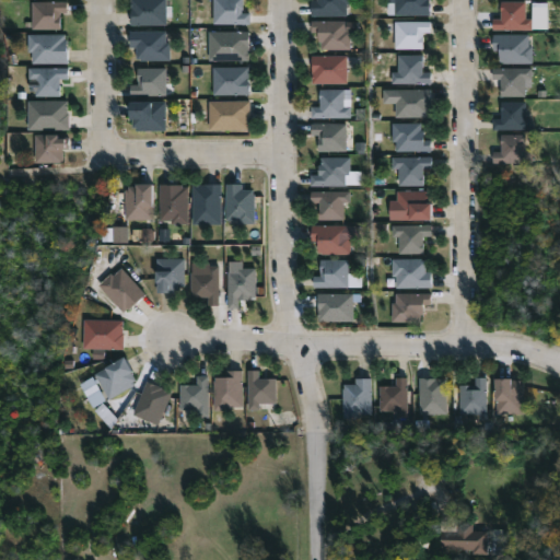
[(61,28),(33,28),(33,0),(69,1),(69,12),(61,11),(61,28)]
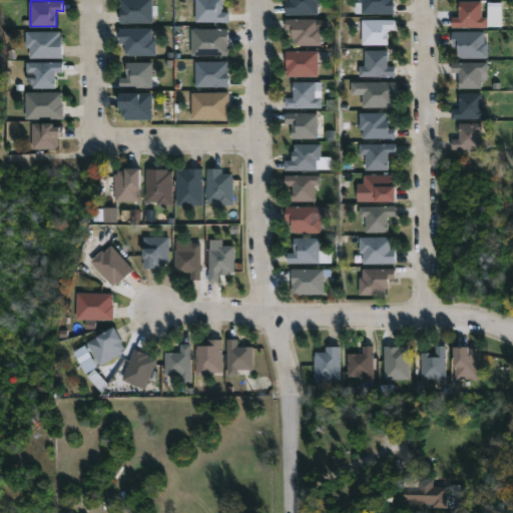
[(156,0),(156,22),(123,22),(123,0),(156,0)]
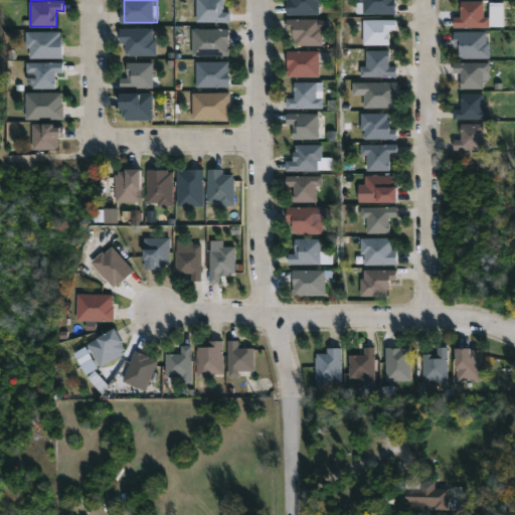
[(229,20),(228,23),(194,22),(194,0),(221,0),(221,12),(229,12),(229,20)]
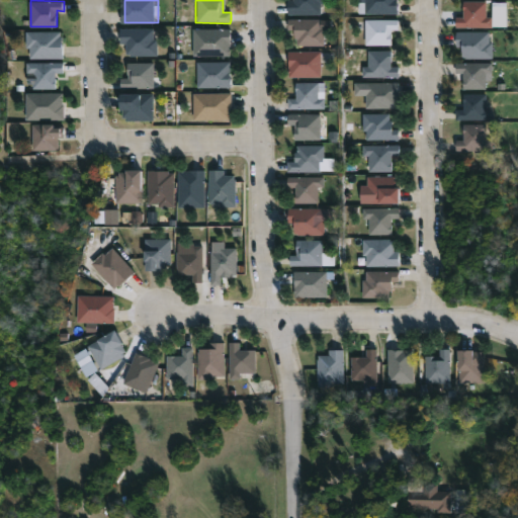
[(319,13),(285,13),(285,0),(323,0),(323,1),(319,2),(319,13)]
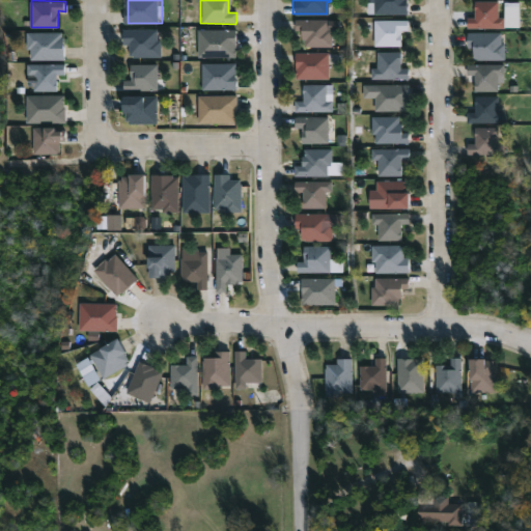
[(409,0),(409,14),(374,14),(374,0),(409,0)]
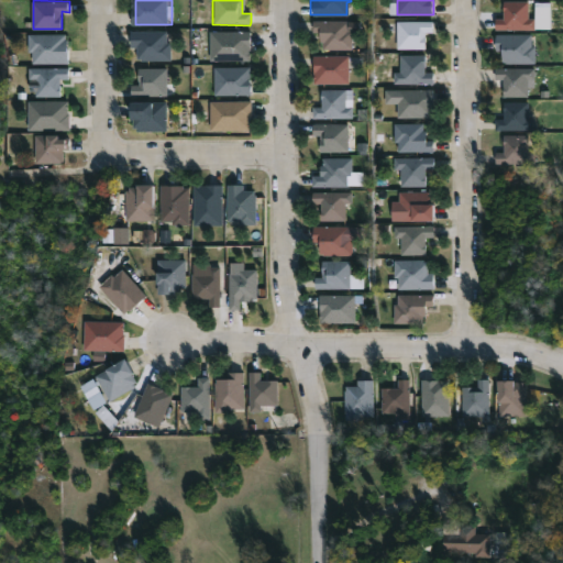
[(528,1),(528,19),(533,19),(533,31),(494,31),(494,19),(503,19),(503,1),(528,1)]
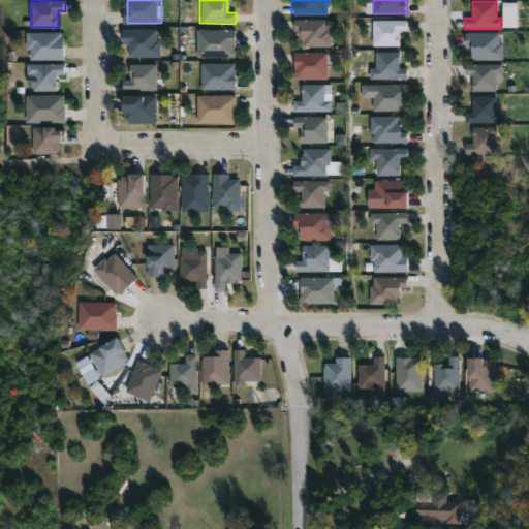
[(519,28),(518,3),(503,4),(504,28),(519,28)]
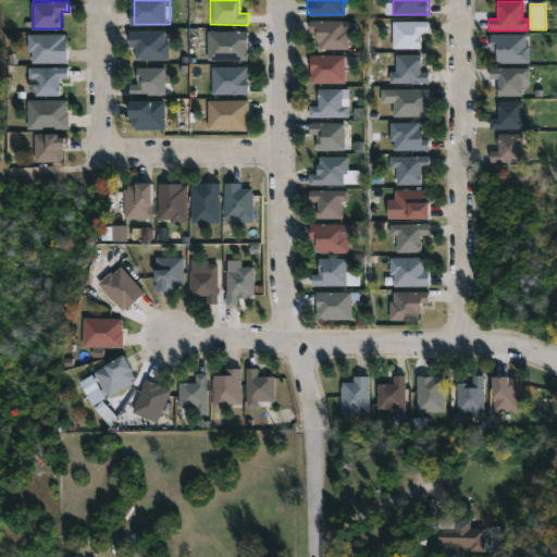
[(343,21),(343,29),(347,29),(347,48),(317,48),(317,41),(314,41),(314,31),(307,31),(307,20),(343,19),(343,21)]
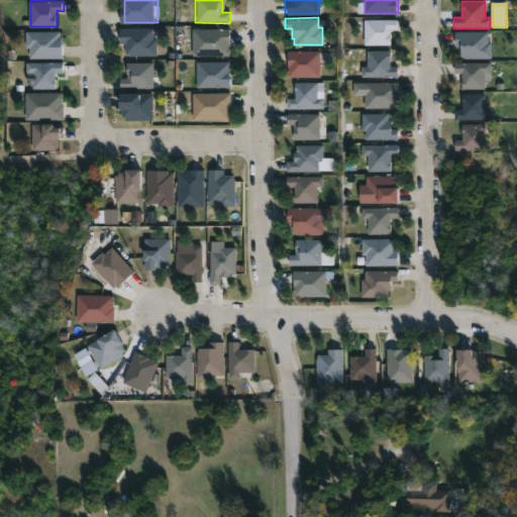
[(390,43),(363,43),(363,18),(396,19),(396,29),(390,29),(390,43)]
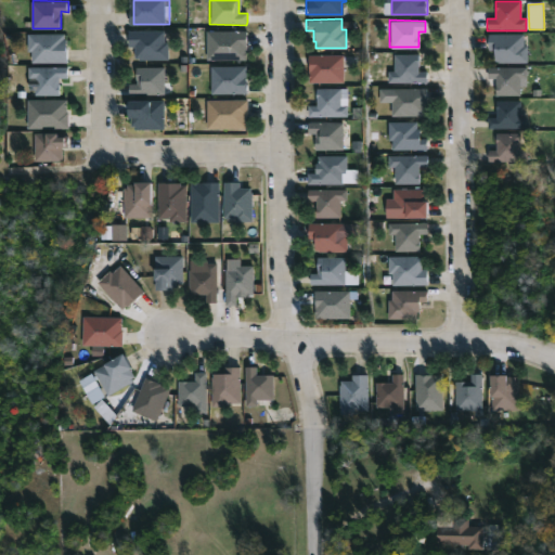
[(168,30),(167,41),(172,41),(172,57),(138,57),(138,47),(132,47),(132,29),(168,30)]
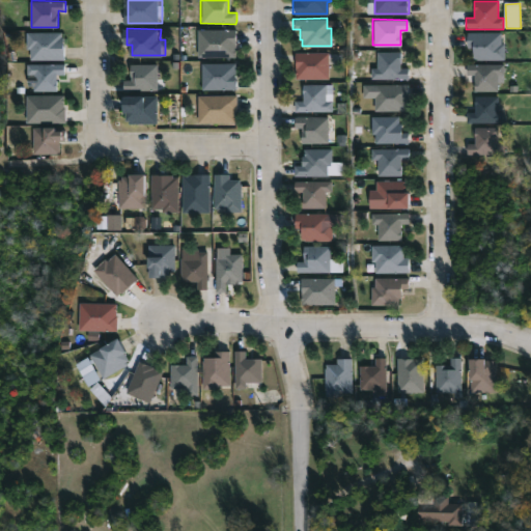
[(238,57),(198,56),(199,28),(238,29),(238,57)]
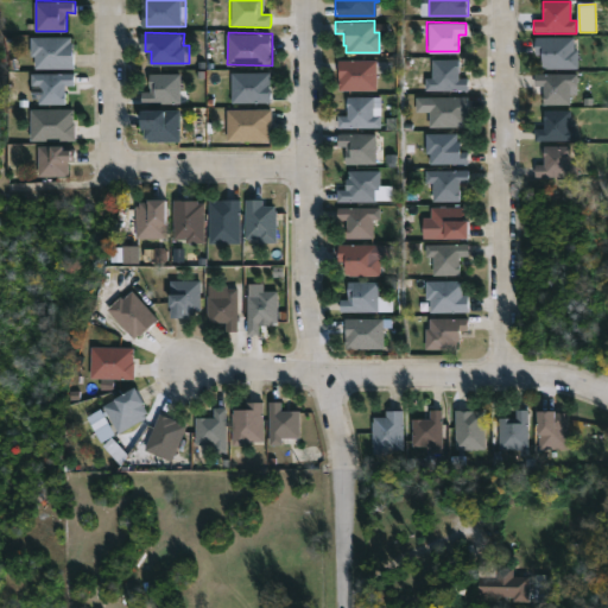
[(75,36),(75,43),(78,43),(78,68),(39,68),(39,56),(35,56),(35,36),(75,36)]
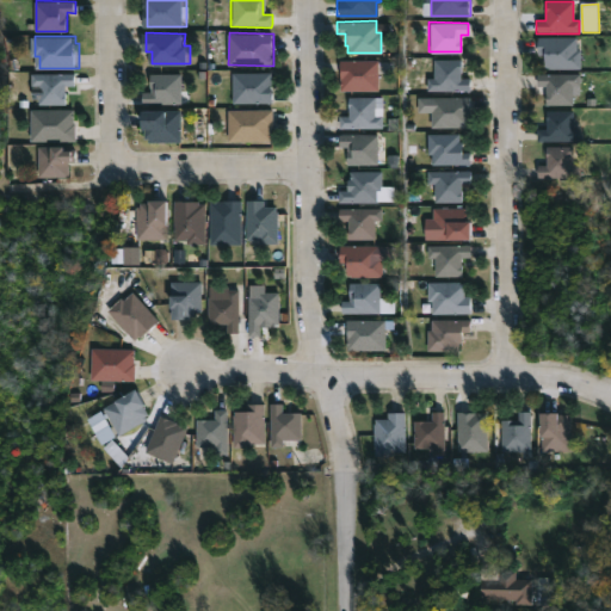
[(576,38),(575,51),(580,51),(580,69),(544,68),(544,56),(536,56),(536,38),(576,38)]
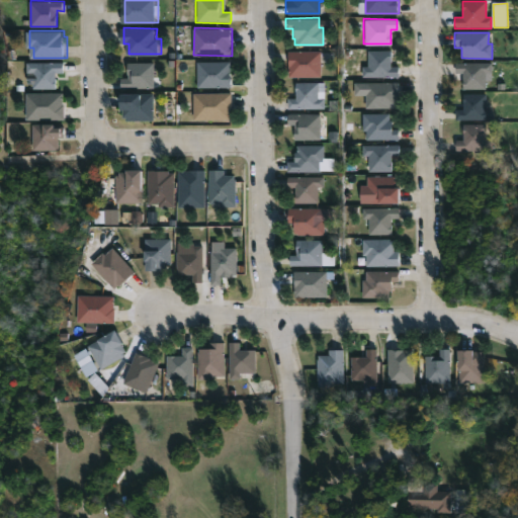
[(320,76),(286,75),(286,50),(320,50),(320,76)]
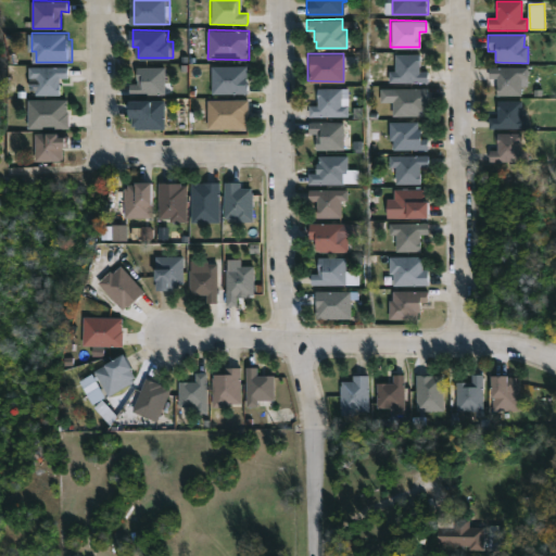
[(418,67),(418,71),(427,71),(427,81),(388,81),(388,71),(393,71),(393,53),(418,54),(418,67)]
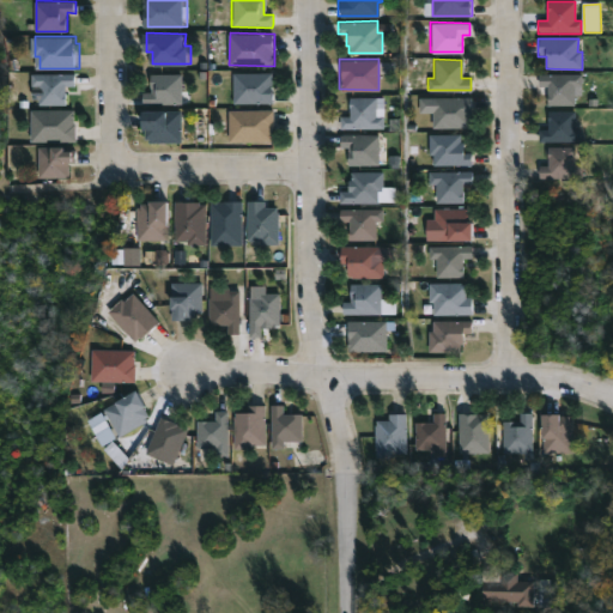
[(273,90),(275,91),(274,103),(235,102),(235,72),(274,72),(273,90)]
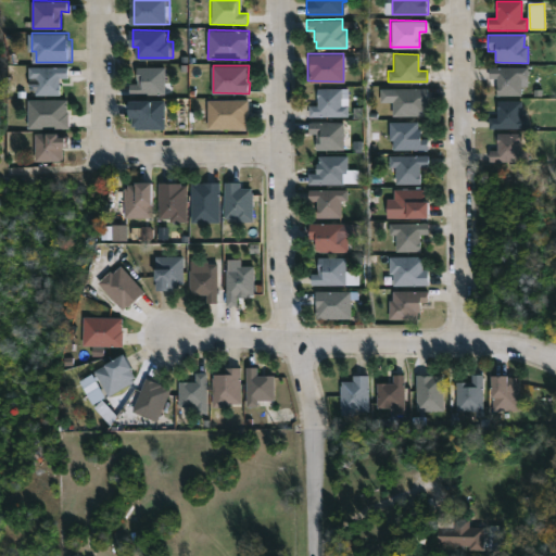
[(64,78),(64,95),(39,95),(39,78),(33,78),(33,66),(72,66),(72,78),(64,78)]
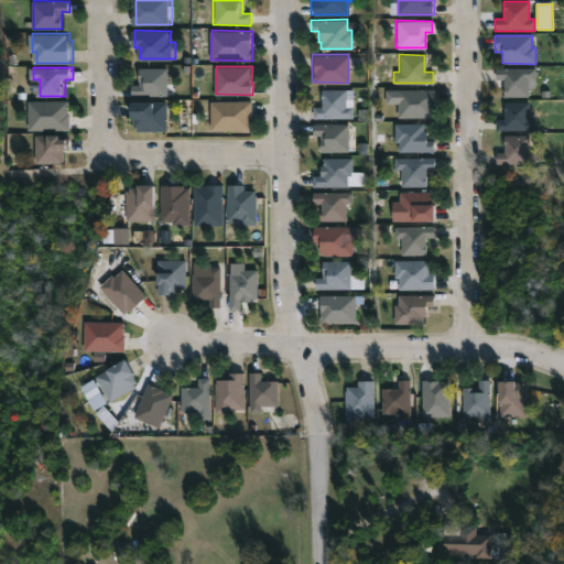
[(171,95),(136,95),(137,84),(143,84),(143,67),(172,67),(171,95)]
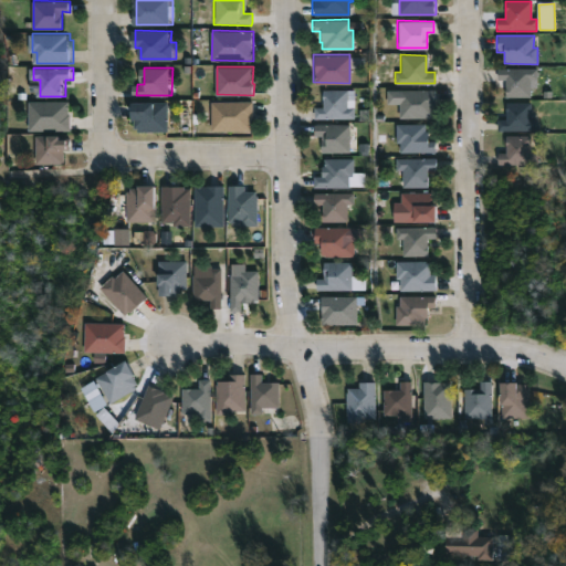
[(531,81),(530,97),(506,97),(506,81),(498,80),(498,69),(537,69),(537,81),(531,81)]
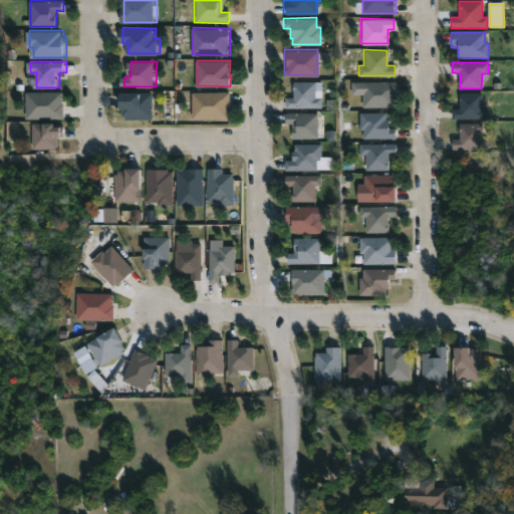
[(314,80),(314,95),(321,95),(321,106),(283,106),(283,95),(291,95),(291,80),(314,80)]
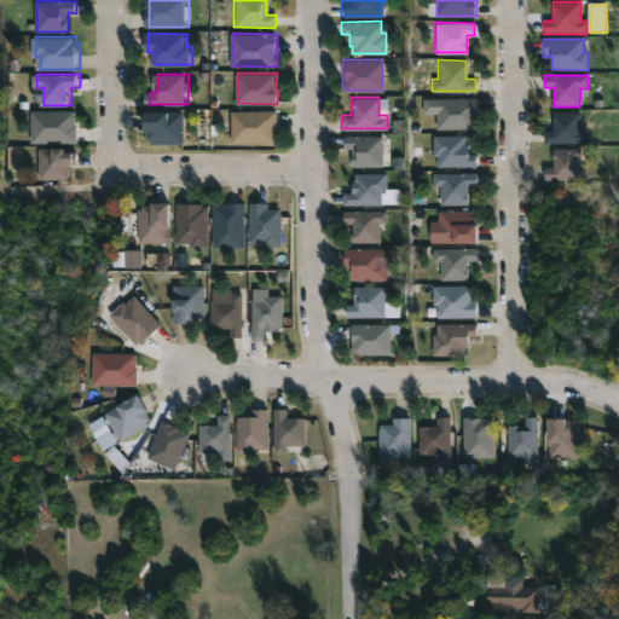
[(475,113),(475,128),(435,128),(435,114),(422,114),(422,98),(475,98),(475,113)]
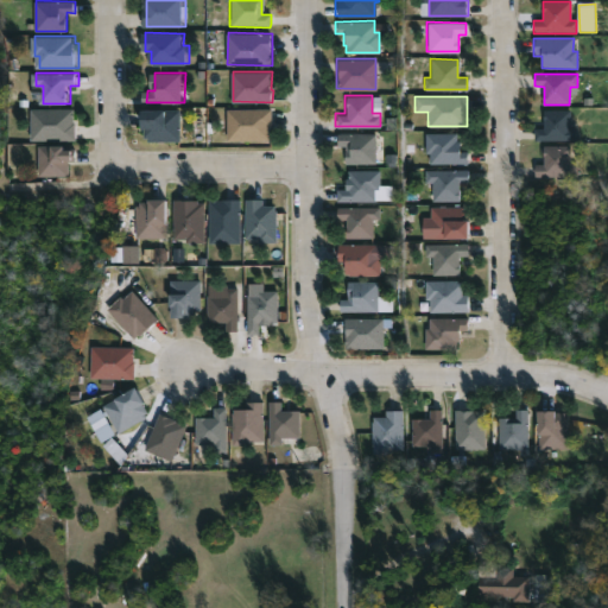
[(75,108),(76,140),(31,140),(32,108),(75,108)]
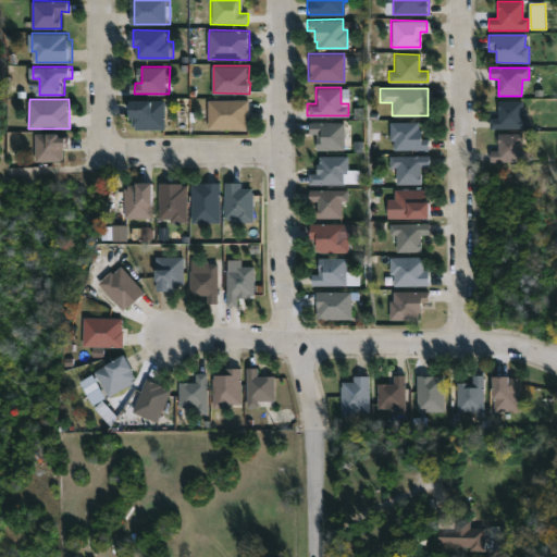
[(249,128),(209,128),(209,99),(250,99),(249,128)]
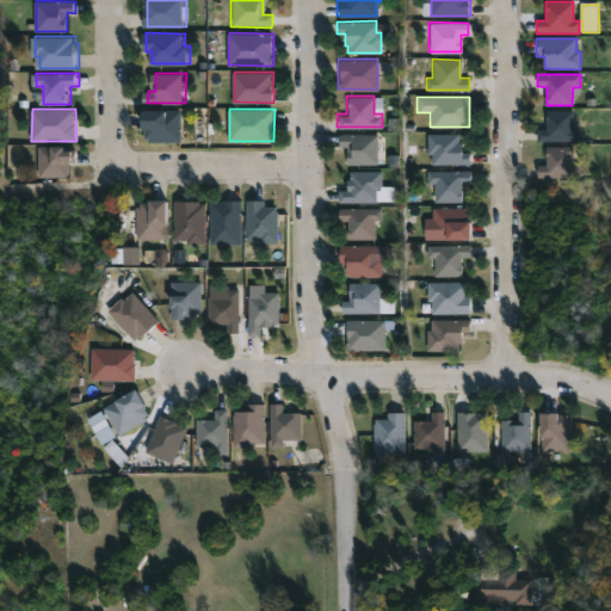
[(580,128),(580,141),(537,140),(537,128),(547,128),(547,109),(573,110),(573,128),(580,128)]
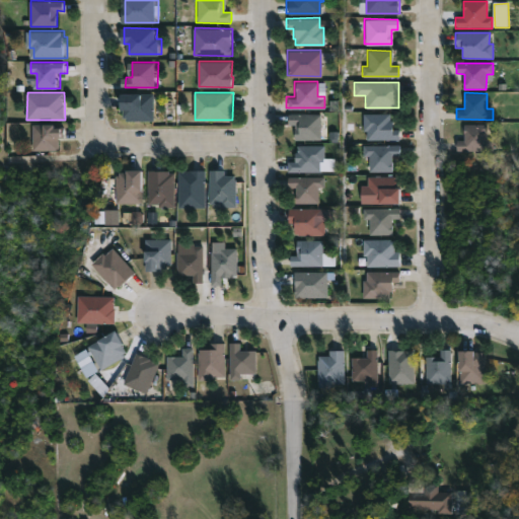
[(146,93),(157,93),(157,120),(161,120),(161,125),(156,125),(156,121),(130,121),(130,118),(127,118),(127,108),(125,108),(125,93),(146,93)]
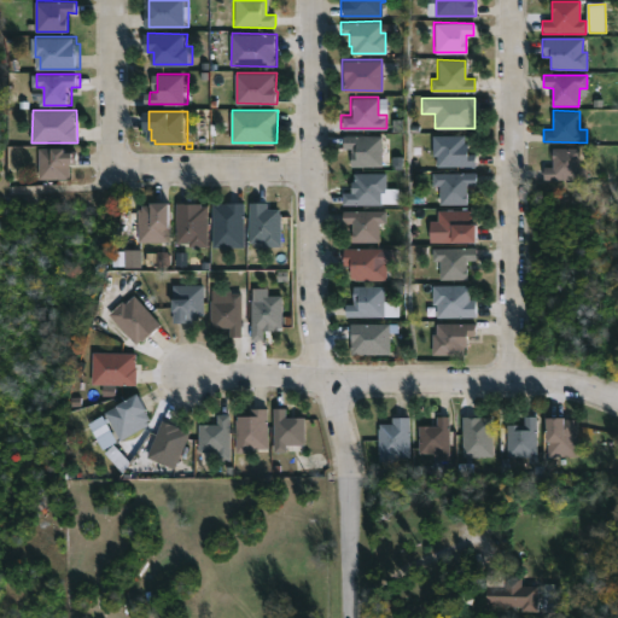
[(473,164),(473,165),(433,165),(433,155),(429,155),(430,133),(462,134),(462,143),(466,143),(466,152),(474,153),(473,164)]
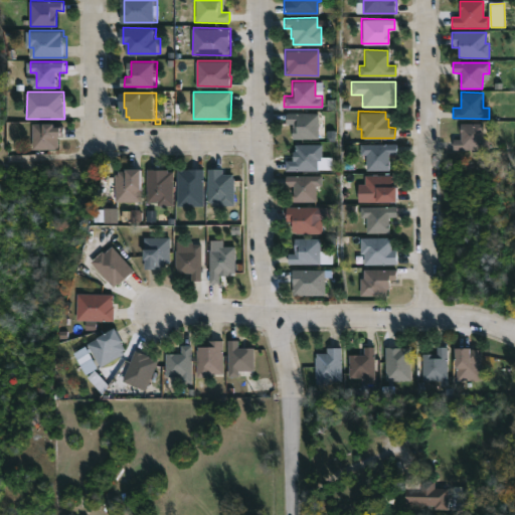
[(317,112),(317,138),(291,138),(291,123),(284,124),(284,113),(317,112)]
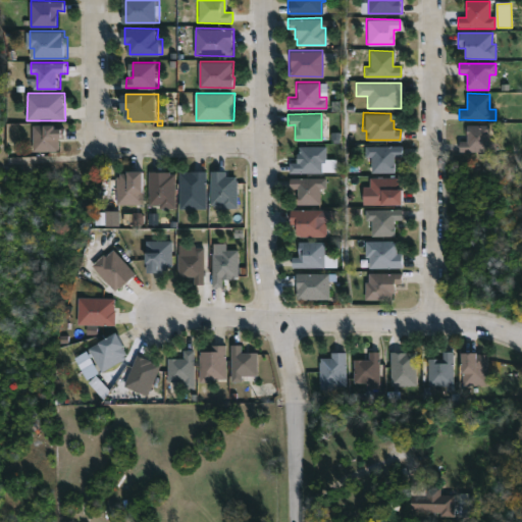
[(56,124),(56,127),(65,127),(65,139),(59,139),(59,151),(34,151),(34,124),(56,124)]
